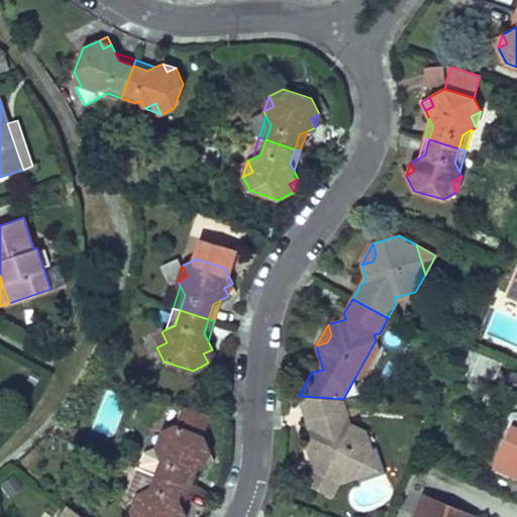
[(167,342),(162,332),(157,347),(167,342)]
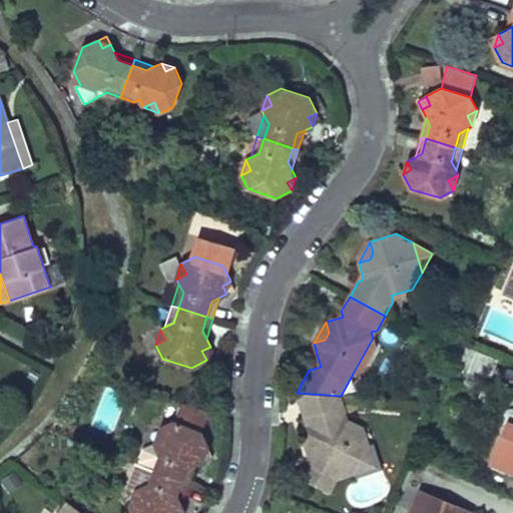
[(362,372),(375,347),(373,338),(353,374),(362,372)]
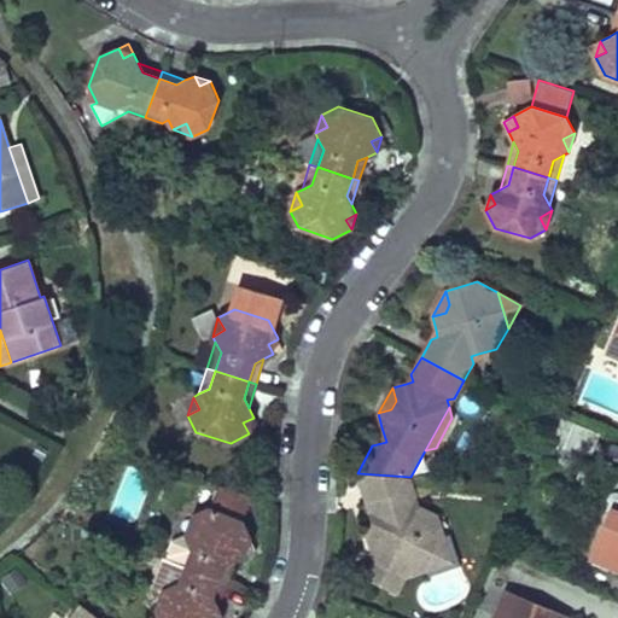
[(600,433),(559,415),(548,439),(590,458),(600,433)]
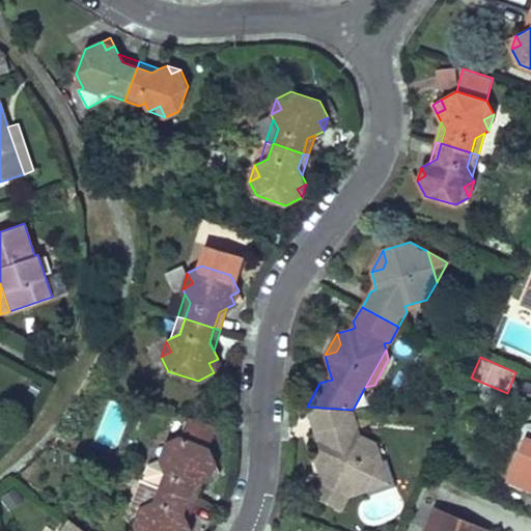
[(222,367),(218,359),(208,363),(214,372),(222,367)]
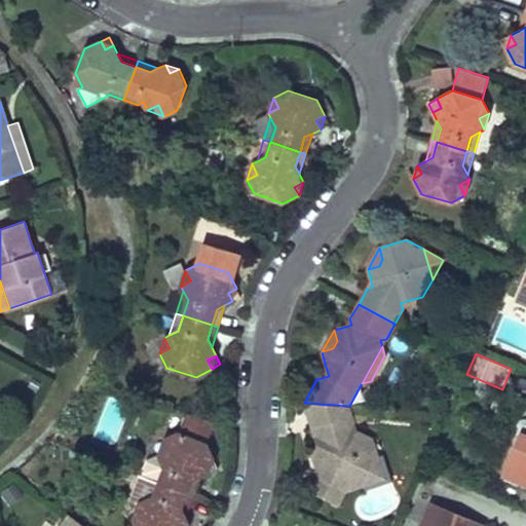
[(329,376),(325,364),(316,379),(329,376)]
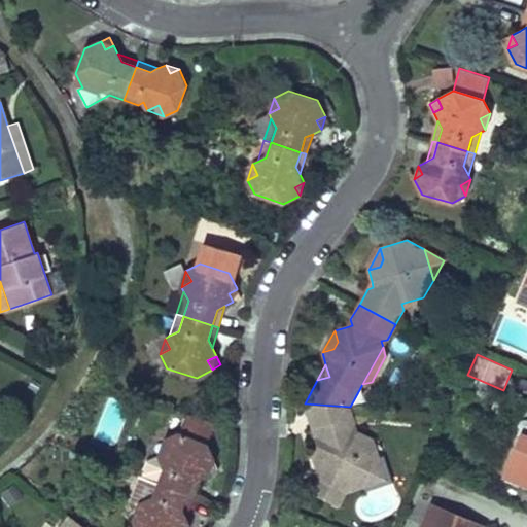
[(358,431),(353,429),(355,423),(350,407),(305,403),(316,436),(321,440),(318,445),(313,457),(323,462),(325,469),(320,480),(314,494),(340,506),(346,493),(364,487),(379,457),(373,438),(358,431)]
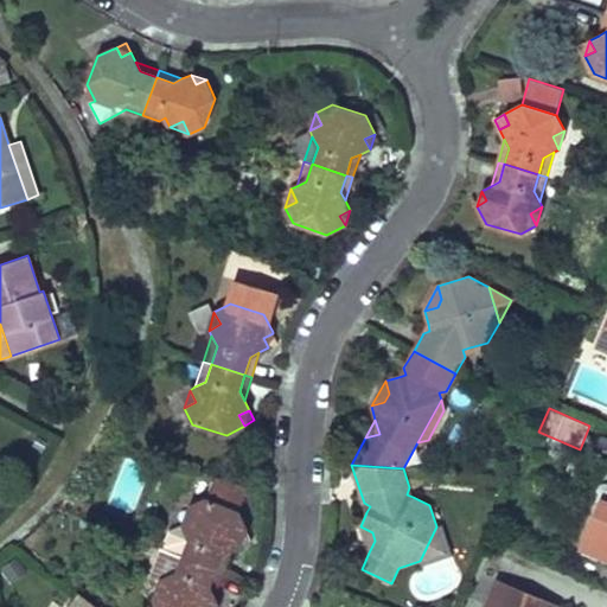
[(183,557),(216,570),(222,554),(231,549),(241,545),(236,535),(247,530),(238,512),(247,487),(213,475),(205,498),(190,505),(195,518),(183,524),(185,529),(190,540),(183,557)]
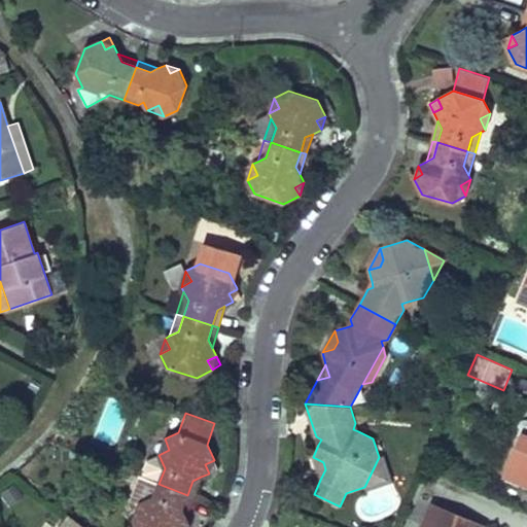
[(79,437),(66,431),(62,441),(75,446),(79,437)]
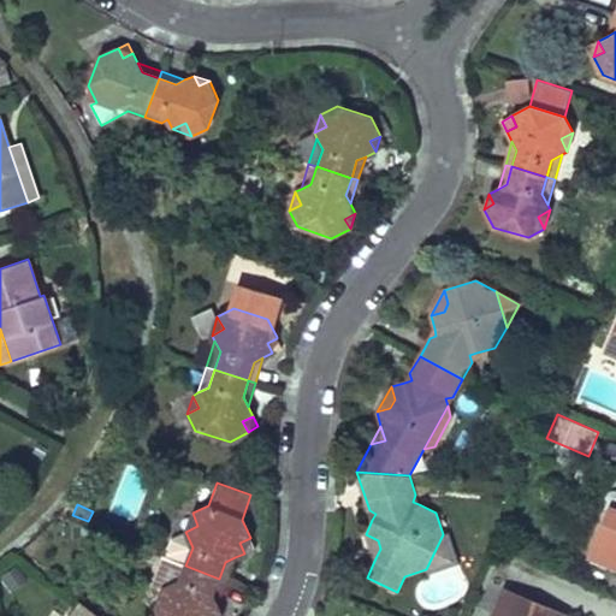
[(615,510),(611,509),(591,556),(615,567),(615,510)]
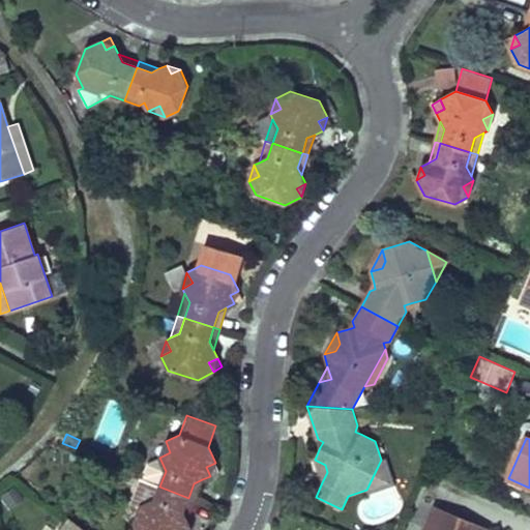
[(170,452),(166,441),(159,458),(170,452)]
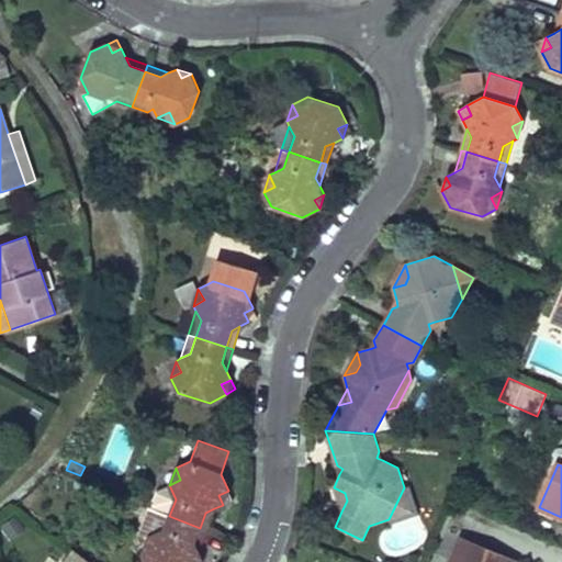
[(347,501),(345,493),(334,487),(341,512),(347,501)]
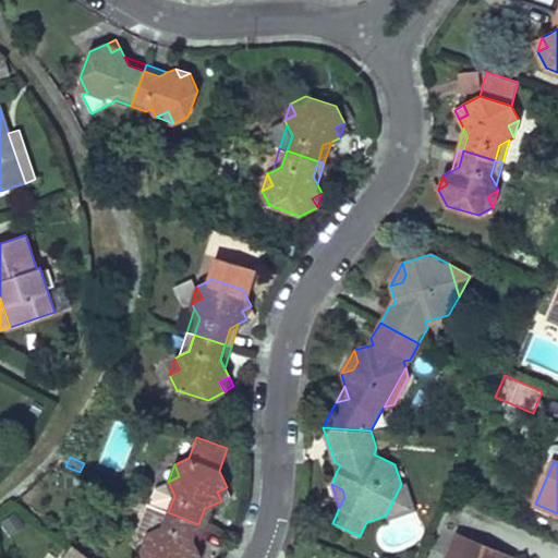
[(409,508),(401,484),(386,516),(409,508)]
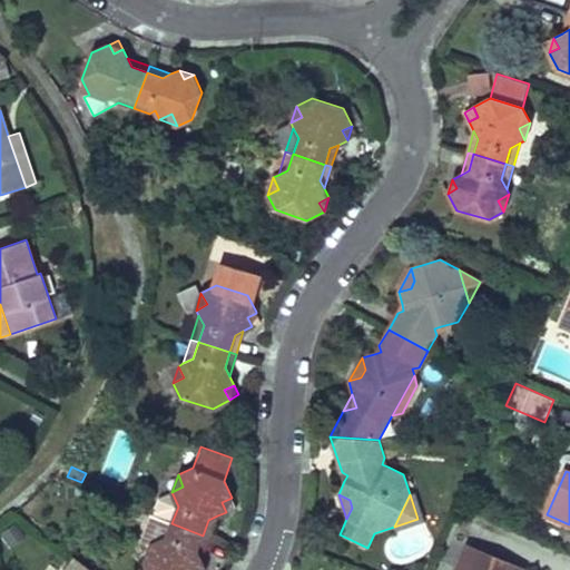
[(178,507),(174,497),(164,520),(172,523),(178,507)]
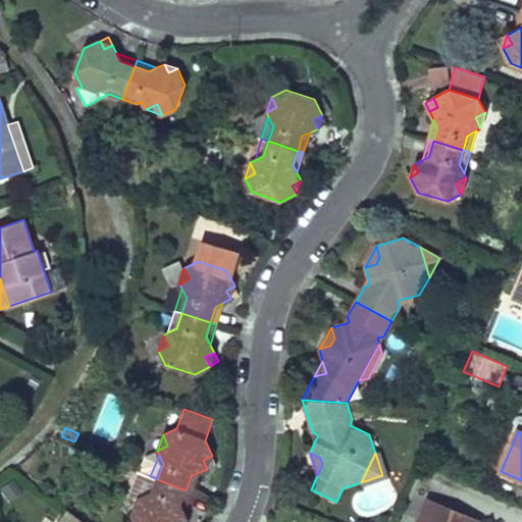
[(212,456),(203,460),(207,469),(212,456)]
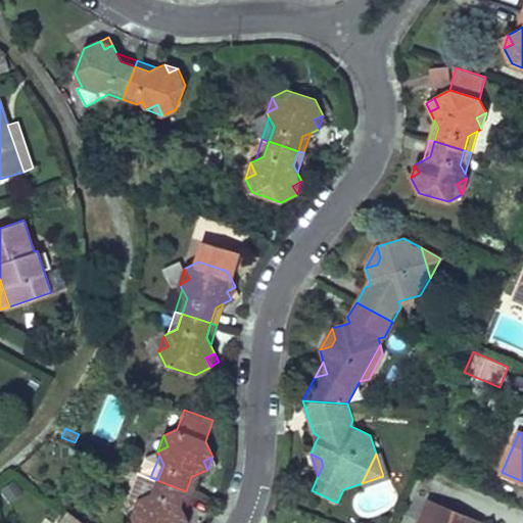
[(199,473),(191,477),(186,491),(191,493),(199,473)]
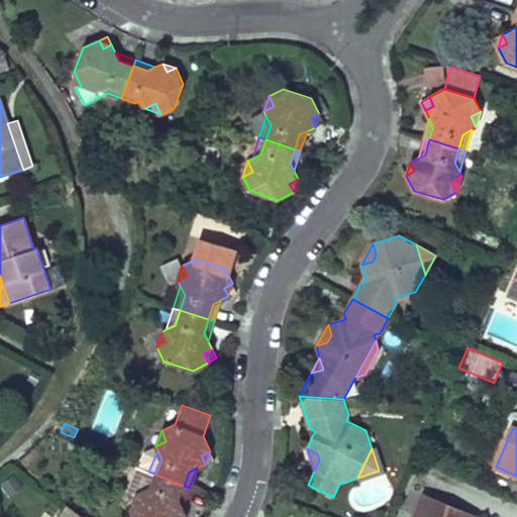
[(149,489),(156,475),(148,472),(140,493),(149,489)]
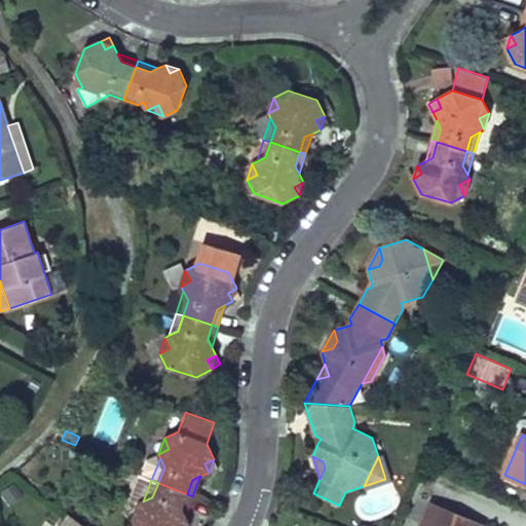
[(0,489),(0,492),(8,504),(24,494),(13,481),(0,489)]
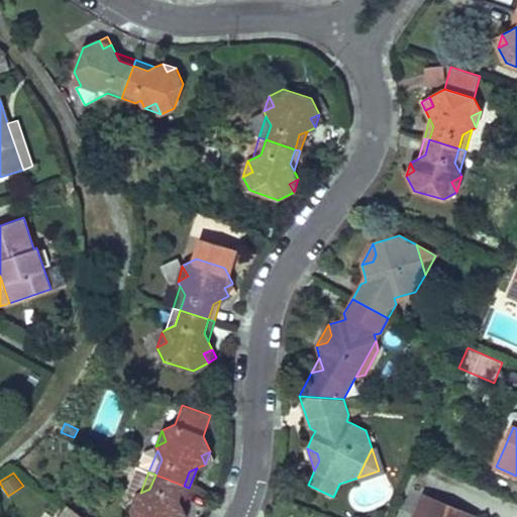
[(184,486),(156,475),(149,489),(140,493),(136,495),(140,505),(129,510),(132,516),(181,516),(185,515),(182,507),(178,500),(184,486)]
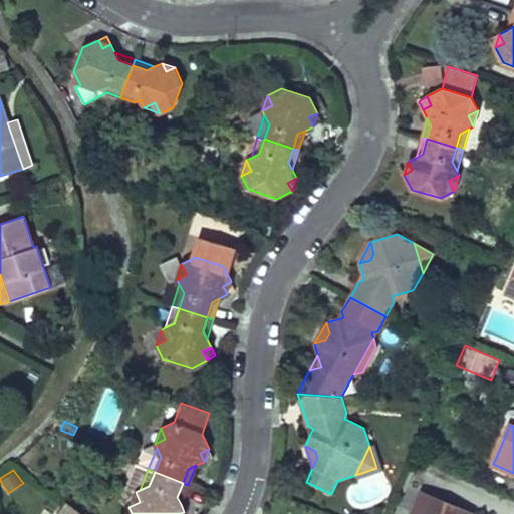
[(181,504),(188,485),(183,483),(177,497),(181,504)]
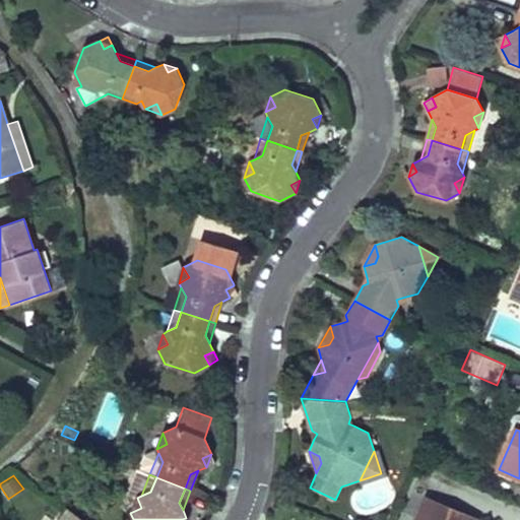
[(141,508),(137,498),(130,513),(141,508)]
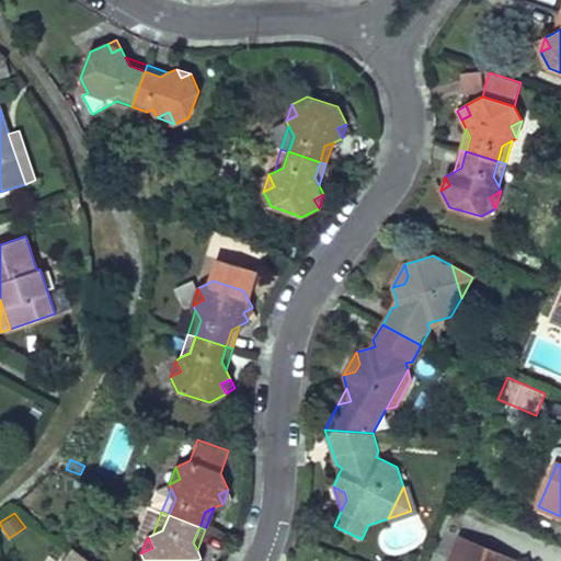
[(449,560),(513,560),(514,560),(460,537),(449,560)]
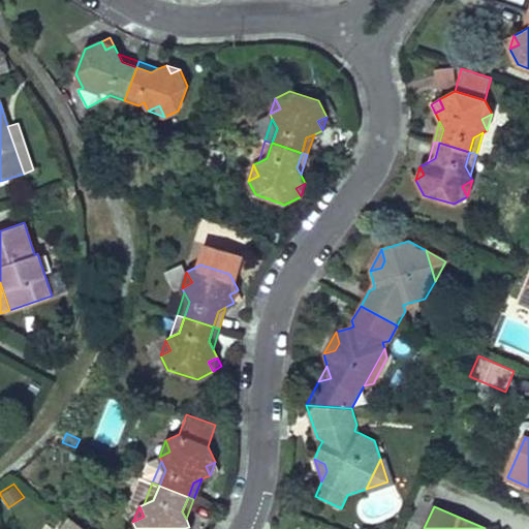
[(84,528),(69,518),(60,528),(84,528)]
